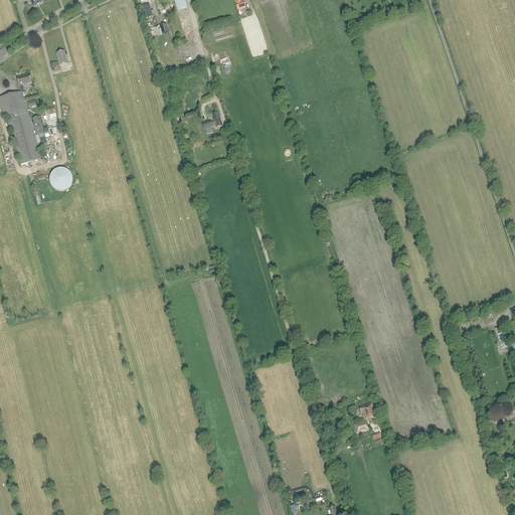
[(173,0),(174,0),(178,12),(187,9),(184,0),(173,0)]
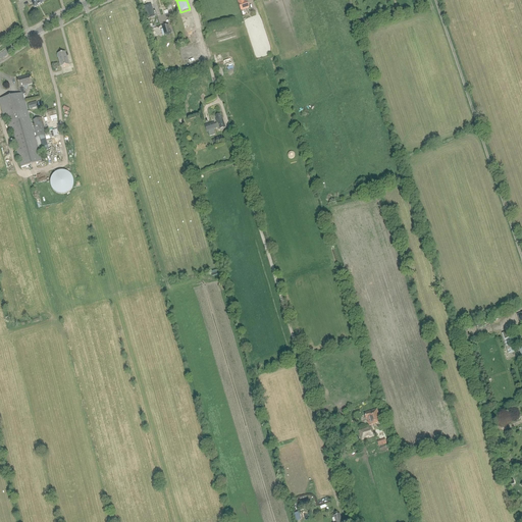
[(237,0),(241,10),(249,8),(247,1),(244,1),(243,0),(237,0)]
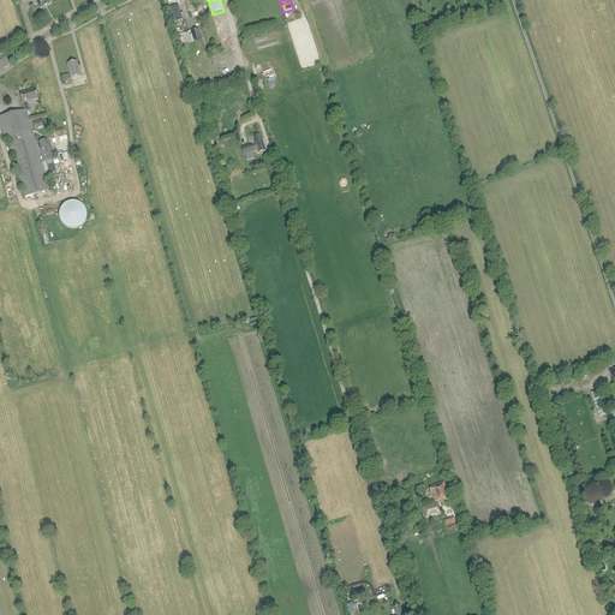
[(183,19),(178,6),(169,9),(174,23),(183,19)]
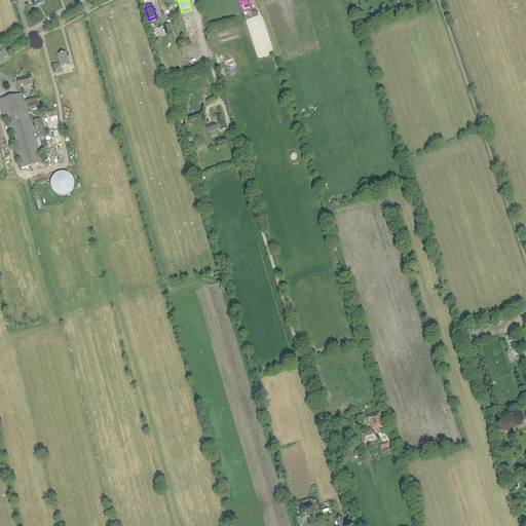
[(165,35),(173,33),(170,25),(163,27),(165,35)]
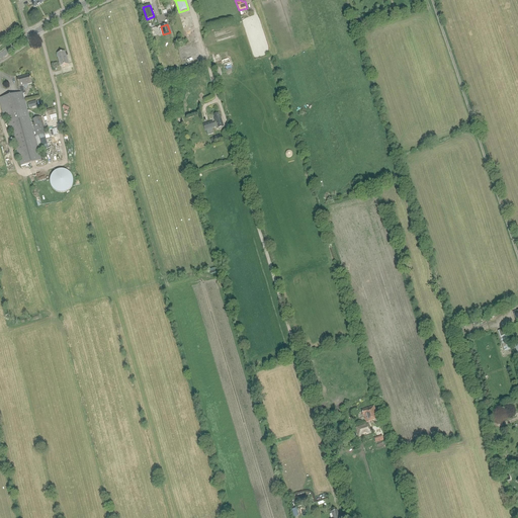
[(61,67),(68,64),(67,59),(65,52),(57,54),(61,67)]
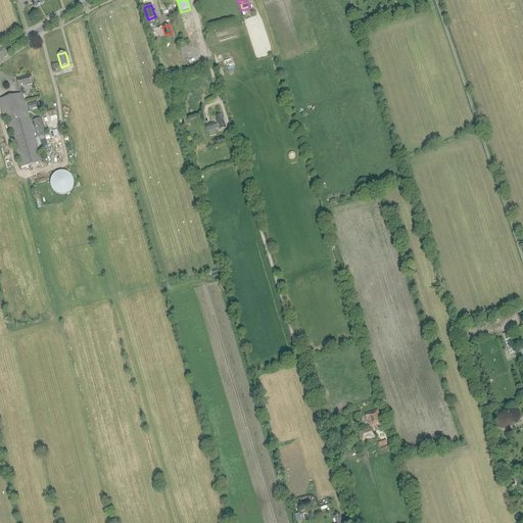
[(227,65),(233,63),(231,56),(225,58),(227,65)]
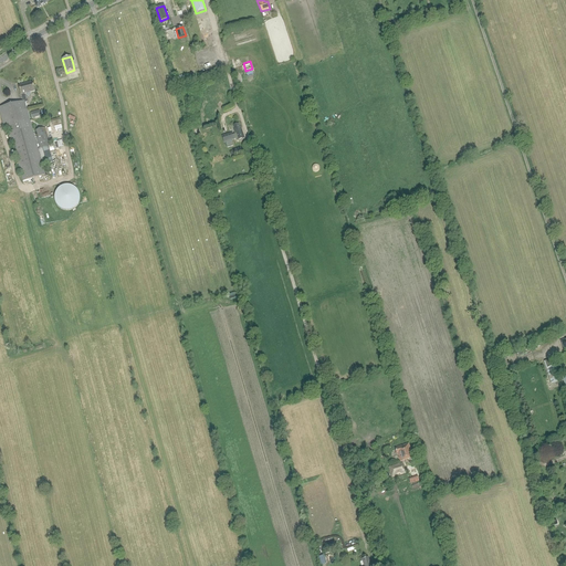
[(44,175),(42,165),(53,163),(49,146),(50,146),(44,128),(35,130),(38,137),(35,137),(39,148),(38,149),(24,103),(27,102),(24,94),(35,91),(32,82),(19,86),(21,95),(22,102),(0,107),(0,112),(4,129),(8,128),(23,181),(44,175)]
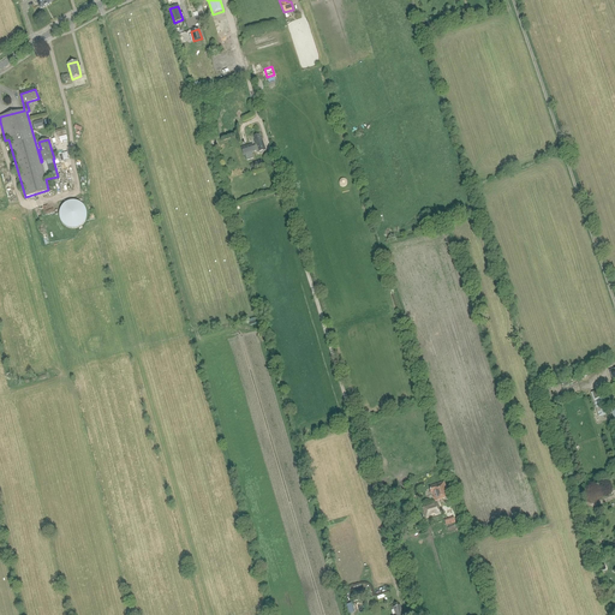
[(263,151),(266,150),(262,141),(261,141),(258,135),(254,137),(255,141),(255,142),(258,153),(260,153),(260,154),(263,153),(263,151)]
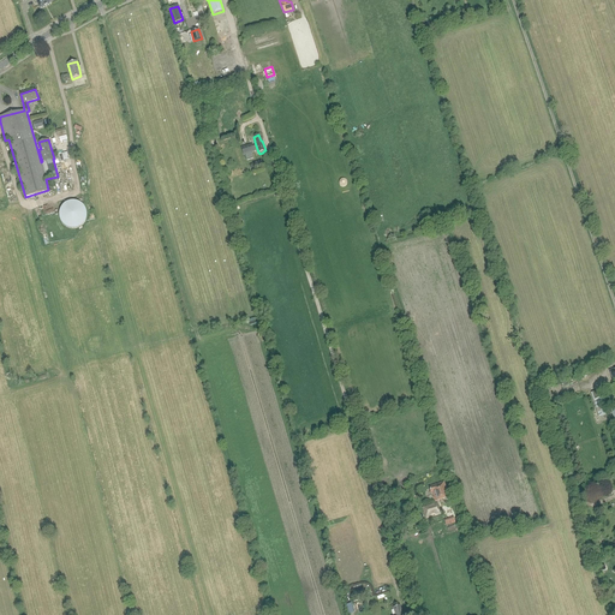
[(254,156),(252,154),(255,153),(252,144),(242,148),(244,155),(245,155),(245,156),(246,159),(246,161),(255,159),(254,156)]
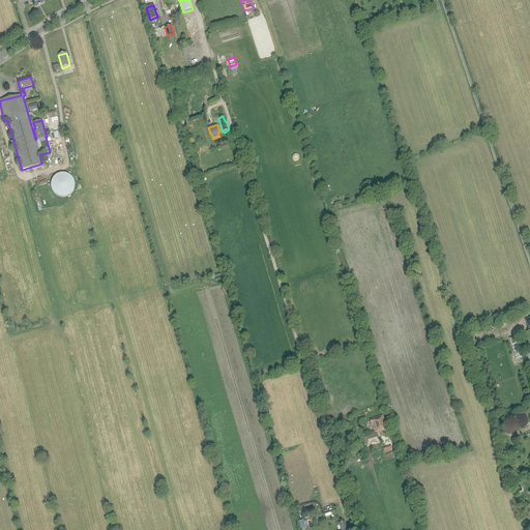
[(51,182),(51,185),(51,188),(53,192),(54,194),(57,196),(60,197),(63,198),(66,197),(68,196),(71,194),(74,192),(75,188),(75,185),(75,182),(74,179),(71,177),(68,175),(66,174),(63,173),(60,174),(57,175),(54,177),(53,179),(51,182)]
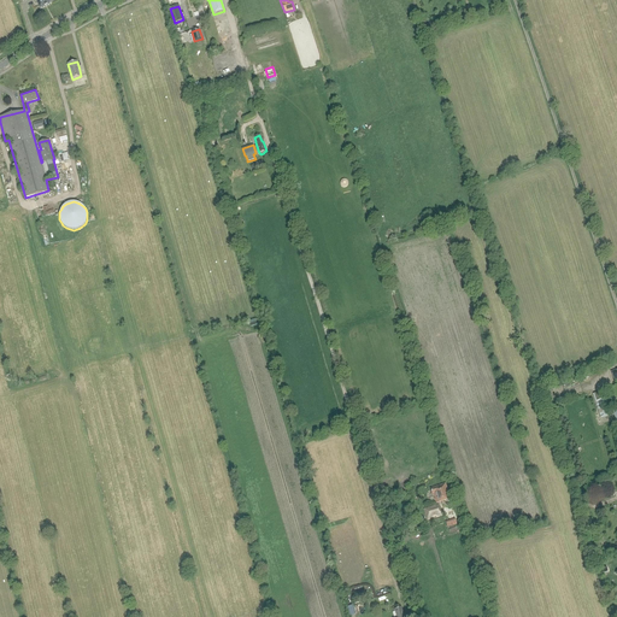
[(600,419),(611,416),(604,391),(593,394),(600,419)]
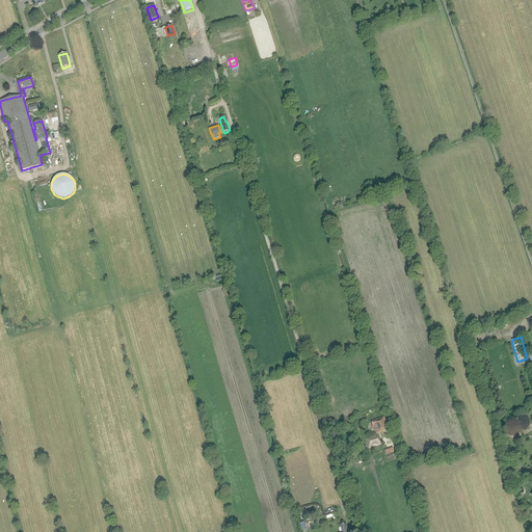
[(374,426),(375,430),(376,434),(389,430),(384,417),(370,421),(372,427),(374,426)]
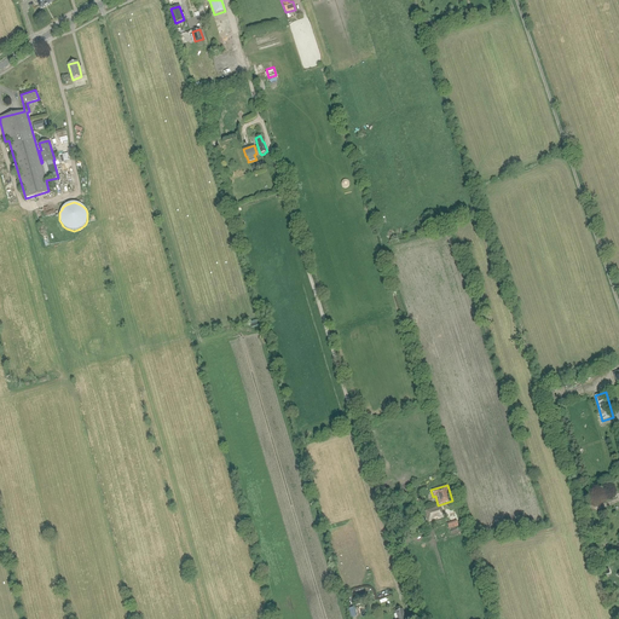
[(439,507),(426,510),(429,522),(443,518),(439,507)]
